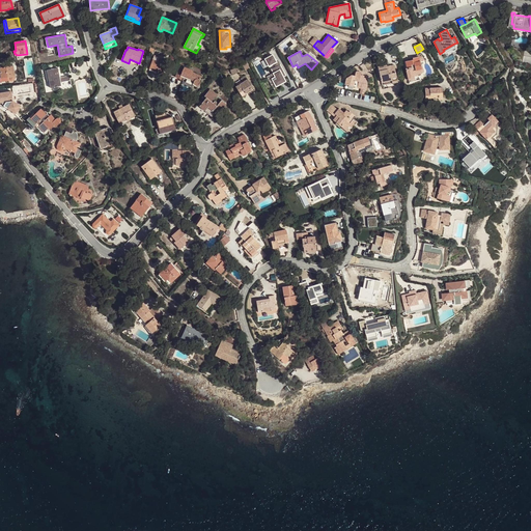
[(273,54),(264,58),(269,65),(277,61),(273,54)]
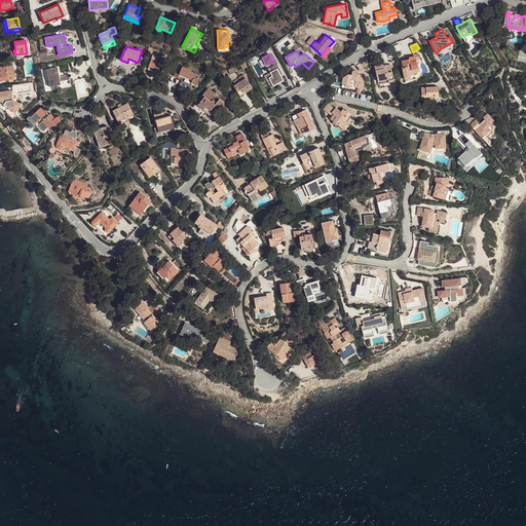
[(155,71),(156,70),(161,72),(164,64),(156,61),(157,57),(152,54),(146,68),(155,71)]
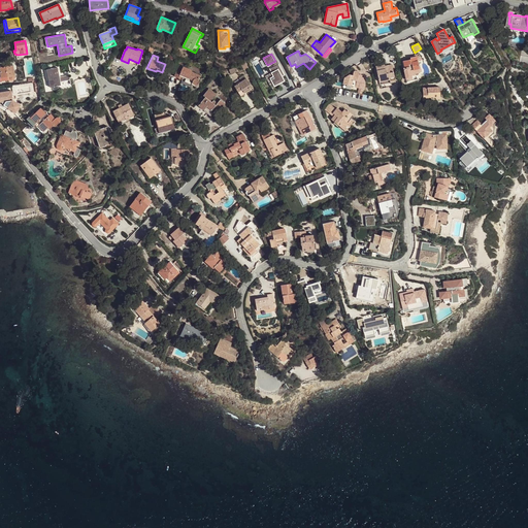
[(403,68),(405,77),(411,75),(416,75),(415,74),(422,72),(421,68),(420,68),(418,61),(417,61),(416,57),(410,58),(410,59),(403,61),(404,68),(403,68)]
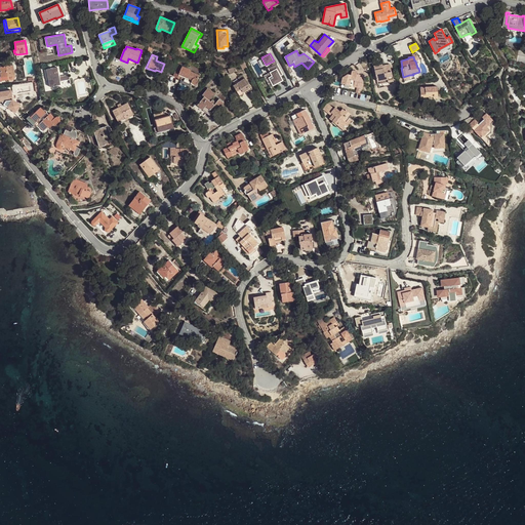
[(271,72),(265,75),(270,86),(283,80),(281,75),(283,74),(277,59),(268,64),(271,72)]
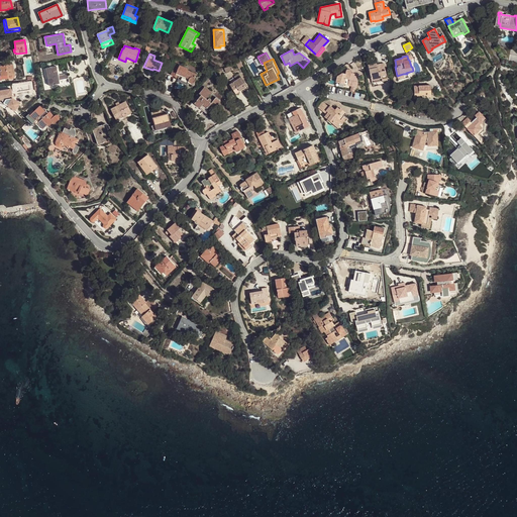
[(377,63),(368,65),(372,83),(387,80),(384,64),(380,65),(381,67),(378,68),(377,65),(377,63)]
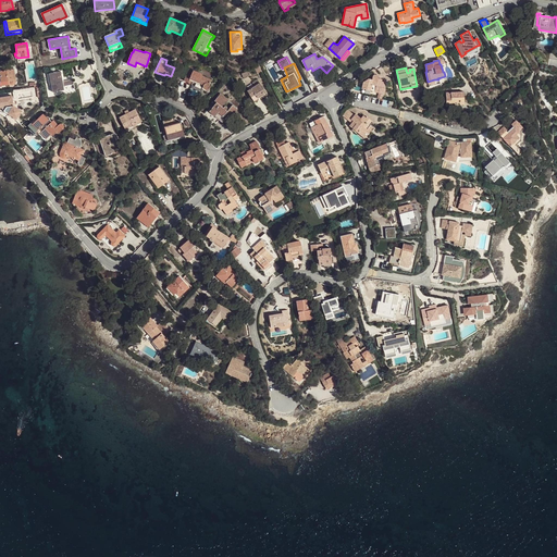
[(16,82),(16,81),(14,69),(0,71),(0,72),(2,82),(9,81),(10,84),(12,84),(13,85),(14,84),(15,84),(16,83),(16,82)]
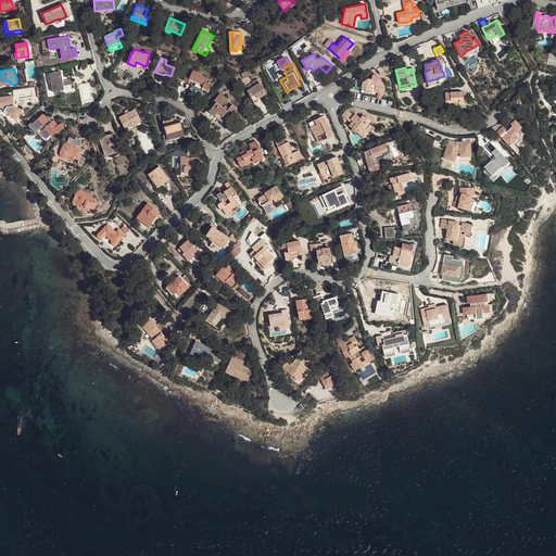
[(210,87),(210,85),(209,85),(211,80),(201,76),(202,74),(189,68),(184,80),(190,84),(191,79),(203,85),(202,86),(203,88),(204,89),(205,90),(207,89),(209,88),(210,87)]
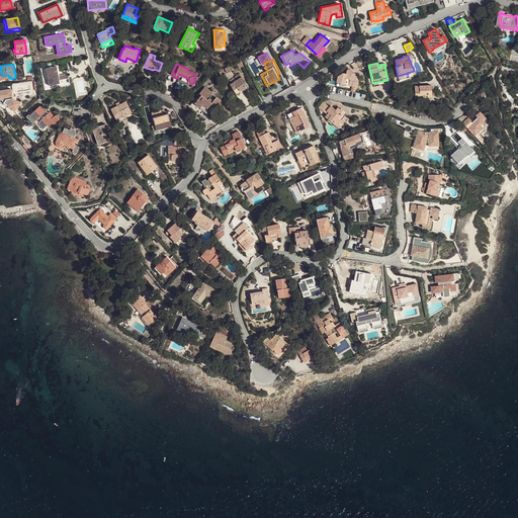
[(8,75),(2,76),(0,67),(0,75),(1,80),(9,78),(8,75)]
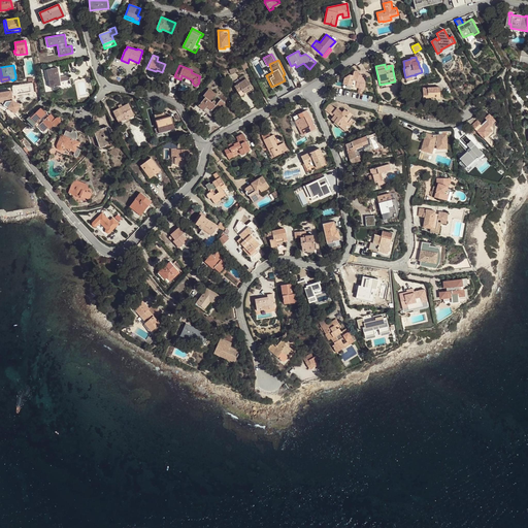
[(58,68),(46,70),(51,88),(61,86),(60,81),(70,80),(69,75),(60,77),(58,68)]
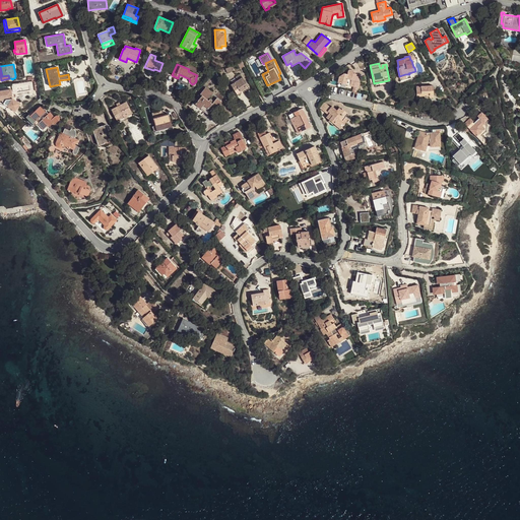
[(339,78),(338,82),(353,86),(358,87),(359,87),(360,82),(359,76),(355,76),(352,75),(352,73),(353,70),(349,70),(348,70),(347,74),(344,73),(339,76),(339,78)]
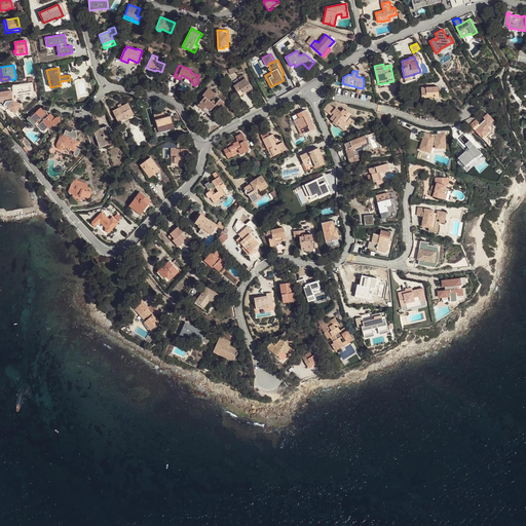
[(233,86),(239,96),(252,88),(246,78),(240,81),(233,86)]
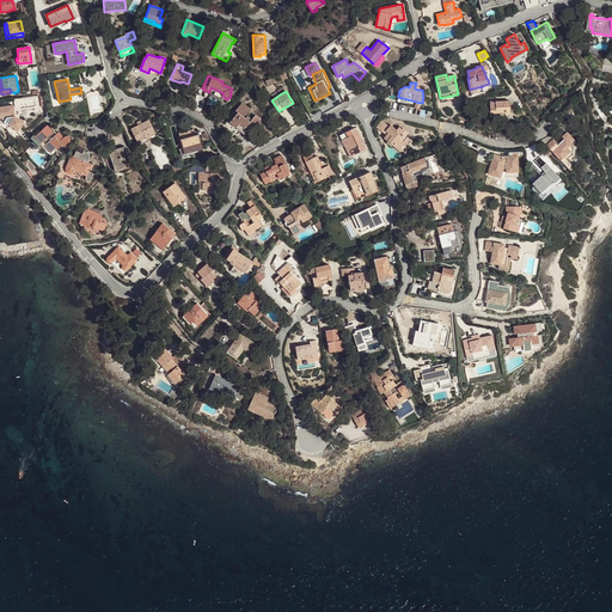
[(510,101),(490,102),(490,114),(505,112),(505,115),(510,115),(510,101)]
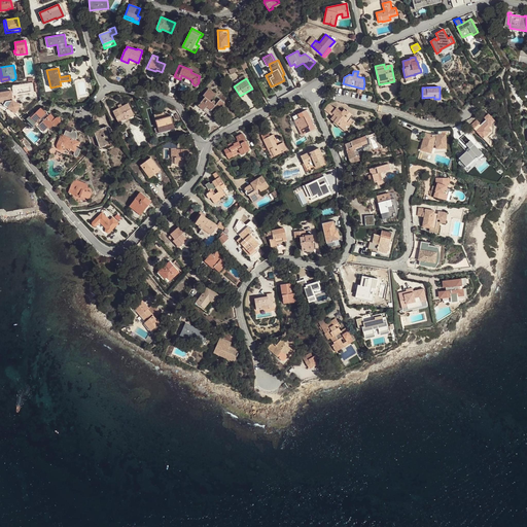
[(210,115),(214,111),(212,109),(214,107),(216,109),(218,111),(224,103),(220,99),(215,105),(214,104),(215,103),(215,101),(214,100),(213,100),(212,100),(211,102),(211,101),(216,95),(208,89),(203,96),(205,97),(194,110),(200,115),(200,114),(204,116),(207,113),(210,115)]
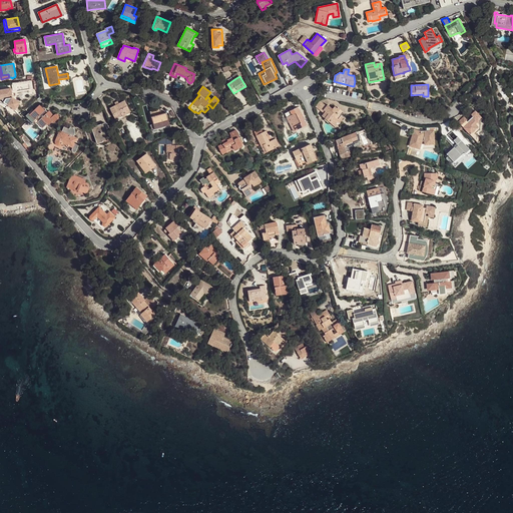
[(11,88),(0,89),(0,99),(1,102),(0,102),(7,107),(14,112),(20,102),(12,97),(11,88)]
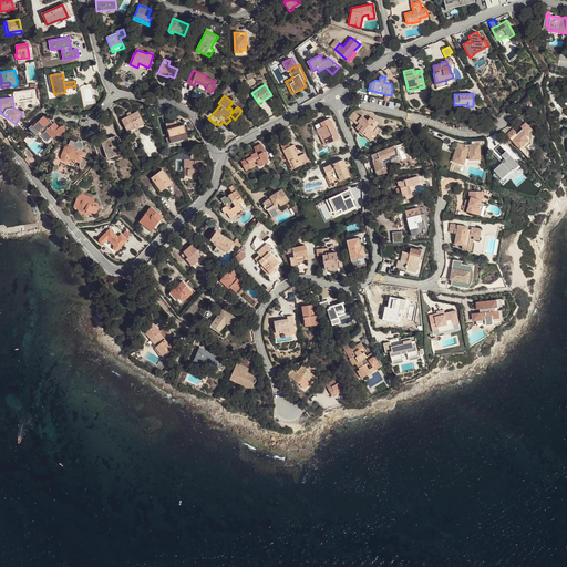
[(358,125),(360,123),(358,121),(361,117),(353,111),(349,117),(358,125)]
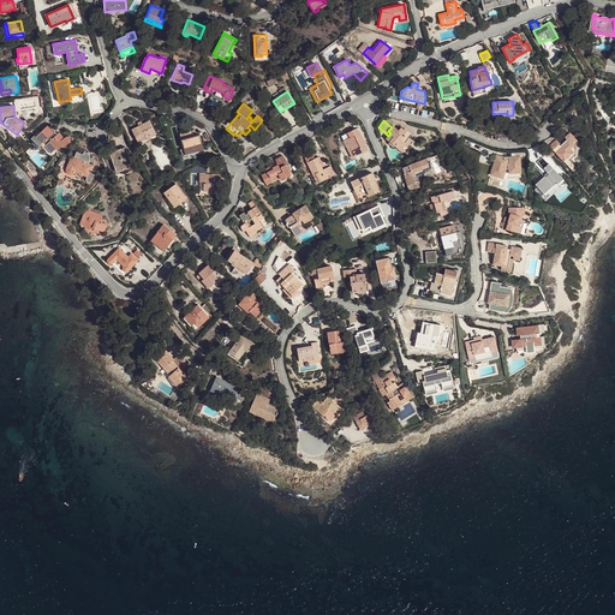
[(155,133),(149,121),(142,125),(138,126),(131,130),(137,141),(145,136),(148,141),(151,138),(150,136),(155,133)]
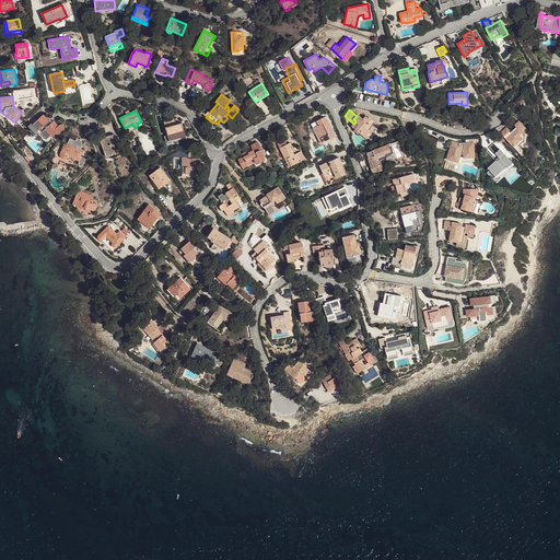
[(353,124),(351,126),(354,129),(356,128),(360,131),(359,132),(364,137),(370,130),(372,132),(375,128),(372,126),(374,123),(369,117),(368,118),(365,116),(363,119),(358,114),(357,116),(353,119),(356,121),(353,124)]
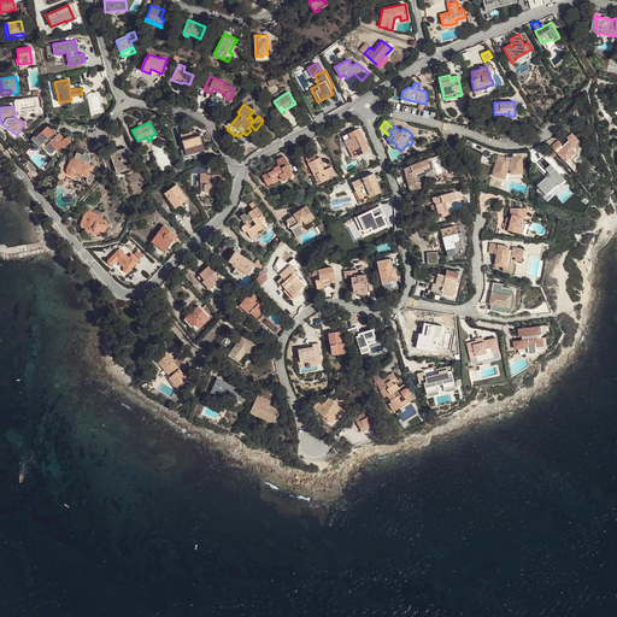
[(48,127),(36,137),(35,140),(52,157),(63,146),(65,148),(70,142),(71,142),(71,140),(71,139),(70,137),(69,137),(68,137),(65,137),(65,139),(59,133),(57,136),(48,127)]
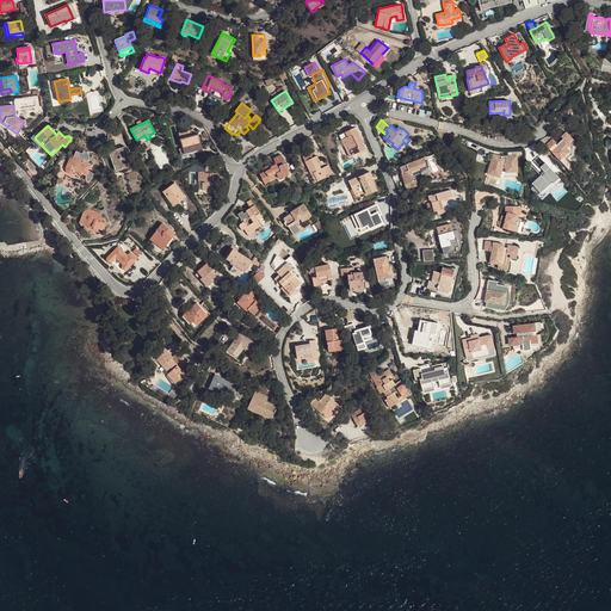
[(355,128),(339,135),(350,156),(365,149),(355,128)]
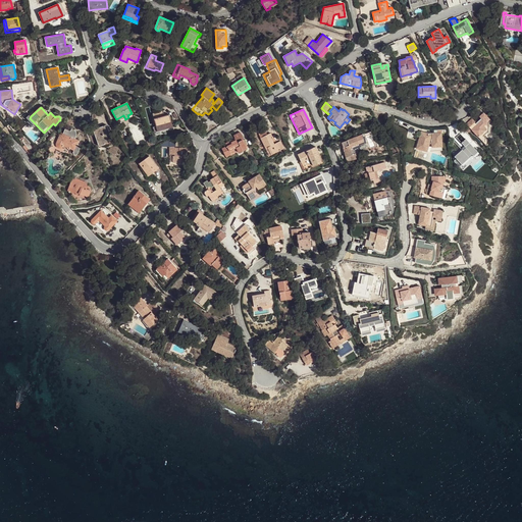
[(163,111),(153,113),(157,132),(165,129),(164,126),(171,124),(169,115),(164,116),(163,111)]
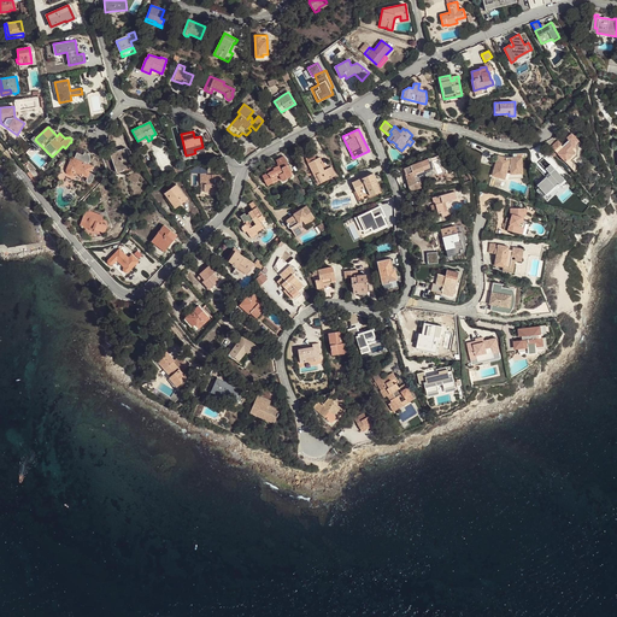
[(148,141),(146,136),(137,141),(140,146),(158,137),(156,134),(151,136),(152,139),(148,141)]
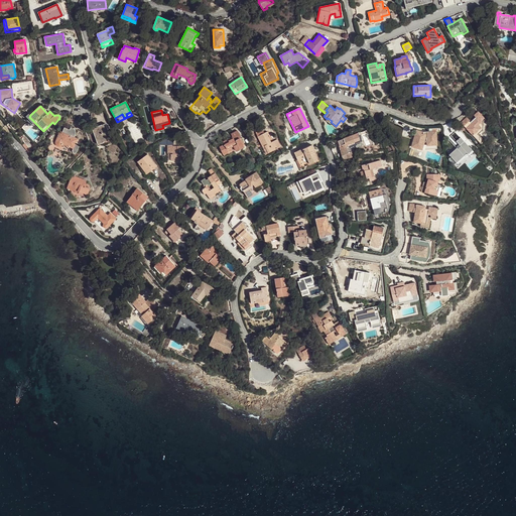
[(477,112),(474,115),(477,118),(470,125),(468,123),(470,121),(467,117),(461,123),(481,143),(484,140),(479,134),(483,130),(480,127),(483,124),(481,121),(483,119),(477,112)]
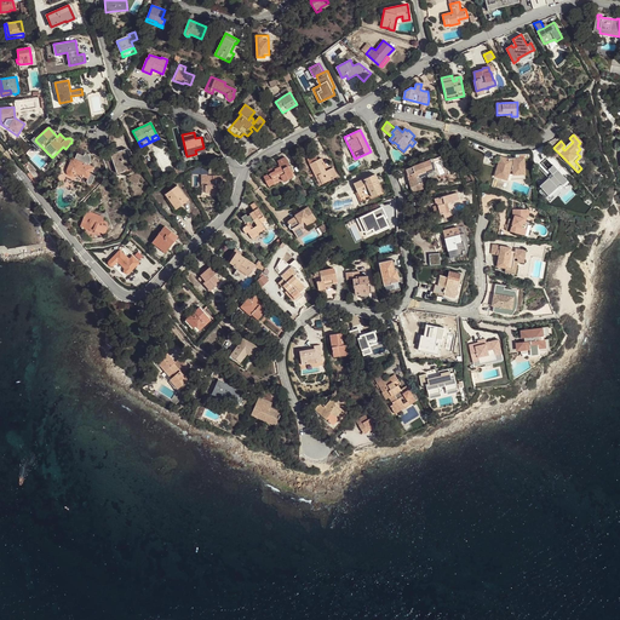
[(126,148),(113,153),(120,173),(124,171),(133,167),(126,148)]
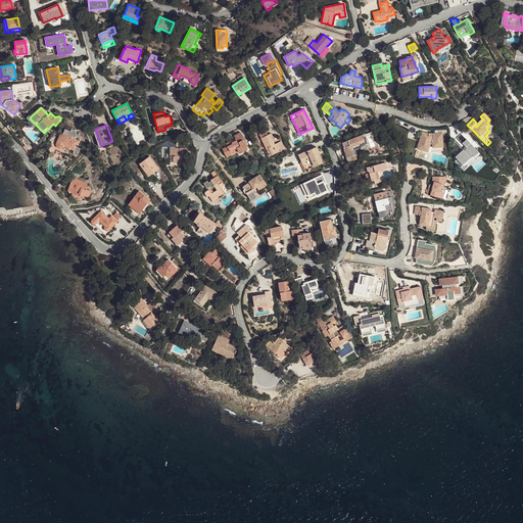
[(61,133),(56,144),(56,145),(57,147),(58,148),(59,148),(61,148),(63,147),(63,146),(74,150),(74,152),(74,153),(75,155),(76,155),(77,155),(78,153),(81,146),(78,144),(79,141),(76,139),(77,135),(77,133),(77,132),(75,130),(72,129),(70,131),(65,129),(63,134),(61,133)]
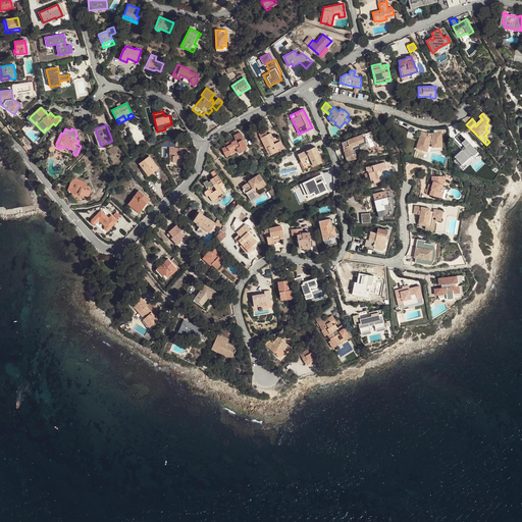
[(226,146),(222,149),(225,156),(231,153),(229,151),(237,148),(238,150),(239,153),(247,149),(245,144),(243,140),(244,139),(240,132),(233,136),(235,139),(236,140),(231,142),(230,141),(225,143),(226,146)]
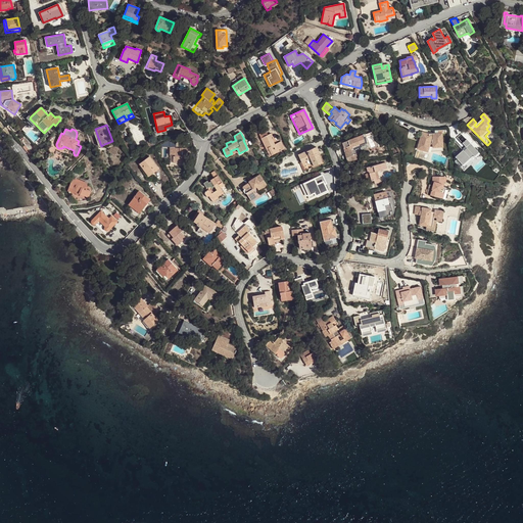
[(428,134),(422,132),(417,148),(425,150),(425,149),(443,147),(442,133),(434,133),(434,135),(429,136),(429,134),(428,134)]
